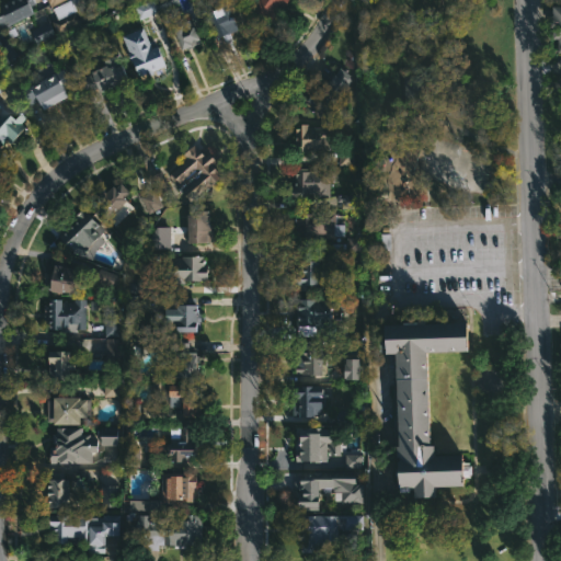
[(37,0),(38,2),(33,4),(36,11),(11,24),(10,21),(2,25),(0,21),(0,8),(2,8),(1,4),(10,0),(37,0)]
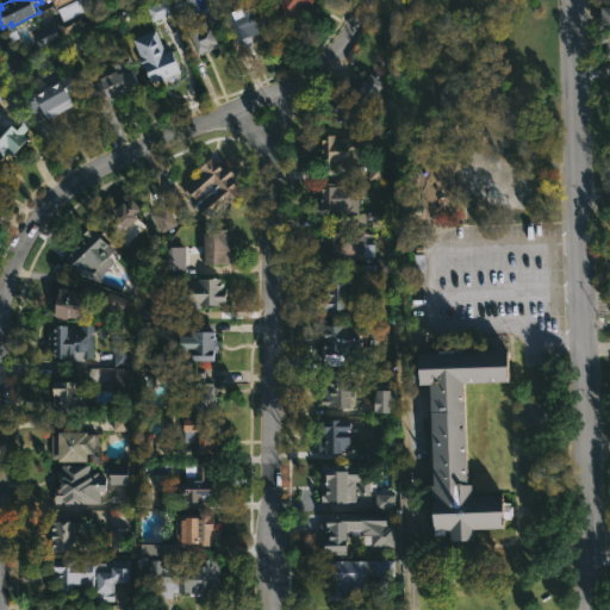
[(89,0),(100,17),(91,22),(92,24),(64,38),(57,24),(70,17),(67,8),(58,12),(53,0),(89,0)]
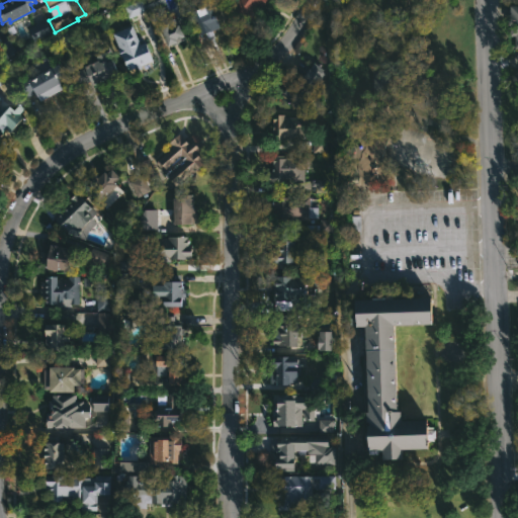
[(128,18),(146,11),(141,0),(140,0),(123,7),(128,18)]
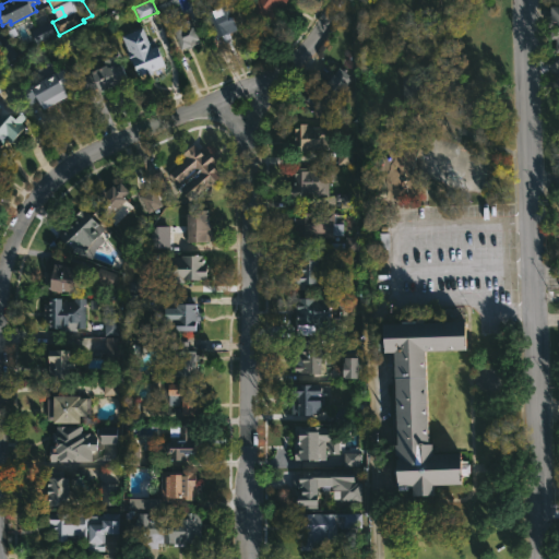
[(179,0),(180,3),(161,12),(155,0),(179,0)]
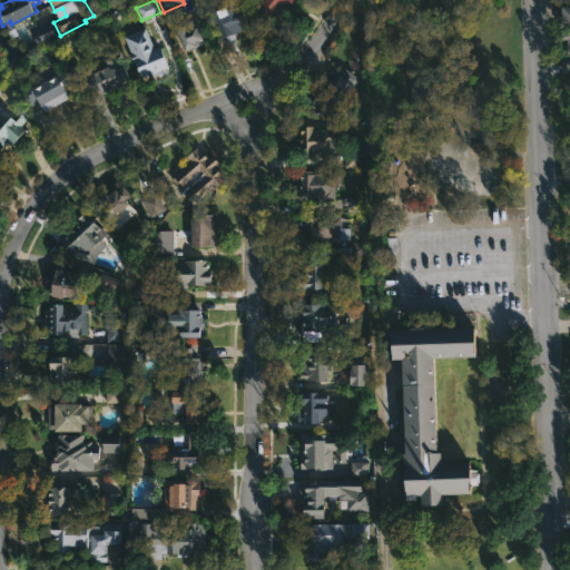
[(294,0),(293,2),(288,8),(287,7),(272,27),(251,11),(258,0),(294,0)]
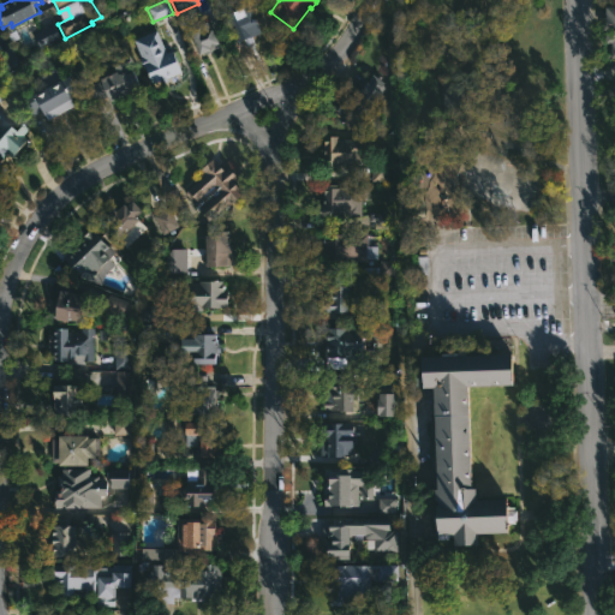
[(611,58),(614,57),(614,6),(603,6),(604,43),(610,43),(611,58)]
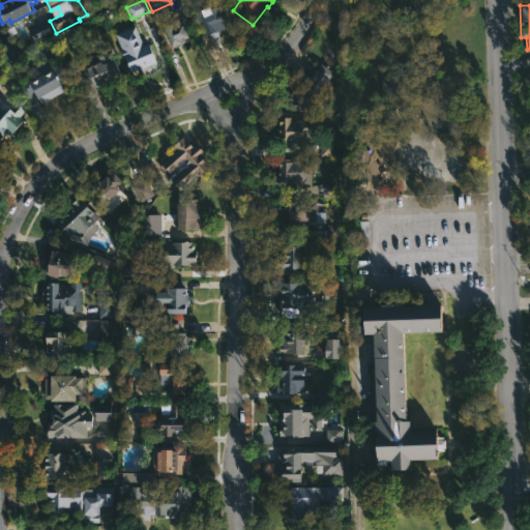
[(209,7),(212,15),(222,11),(229,28),(209,36),(199,11),(209,7)]
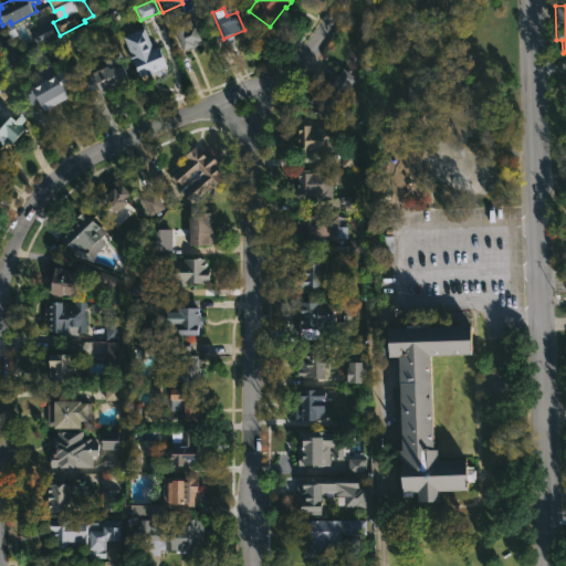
[(191,49),(185,51),(175,29),(195,20),(205,42),(191,49)]
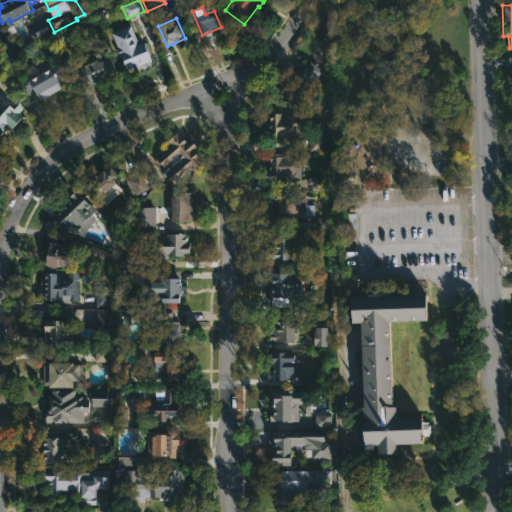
[(34,40),(50,33),(45,21),(28,27),(34,40)]
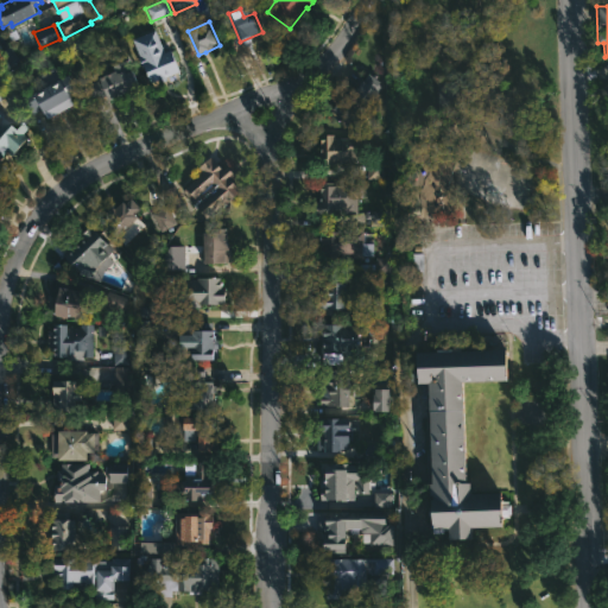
[(158,29),(168,52),(173,50),(181,71),(152,83),(134,38),(158,29)]
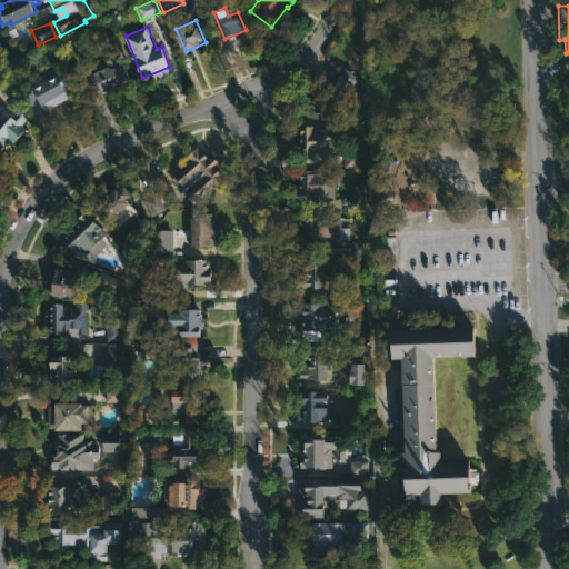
[(0,55),(7,65),(18,57),(9,43),(0,49),(0,55)]
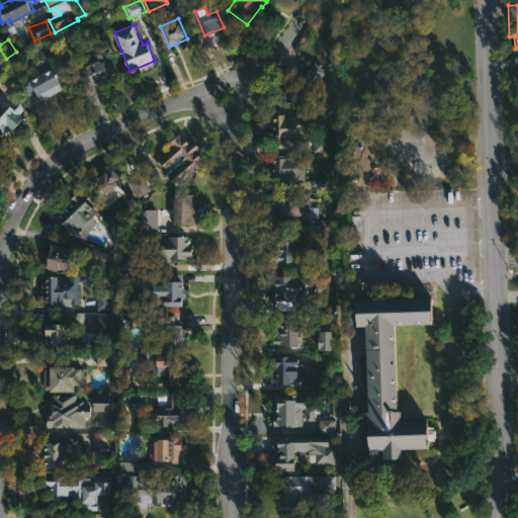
[(109,52),(113,60),(114,60),(119,75),(82,89),(75,72),(97,62),(95,57),(109,52)]
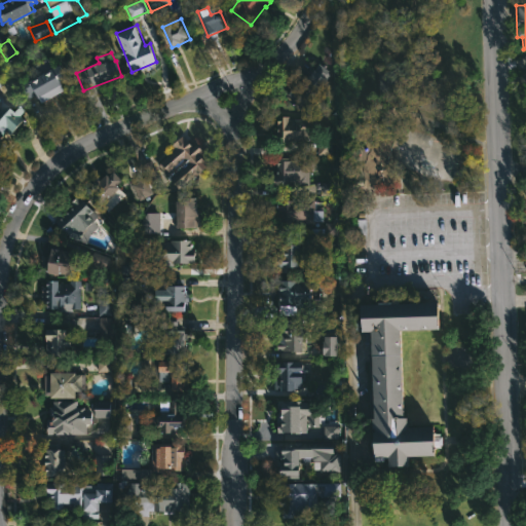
[(52,57),(59,67),(62,65),(69,77),(62,81),(67,90),(44,104),(38,95),(27,101),(22,91),(33,85),(31,82),(43,75),(37,66),(52,57)]
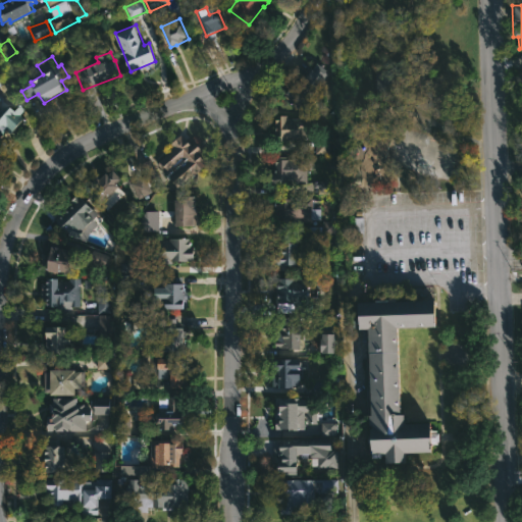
[(310,68),(316,72),(319,68),(326,73),(323,77),(325,79),(301,111),(286,101),(290,96),(286,94),(295,84),(297,86),(310,68)]
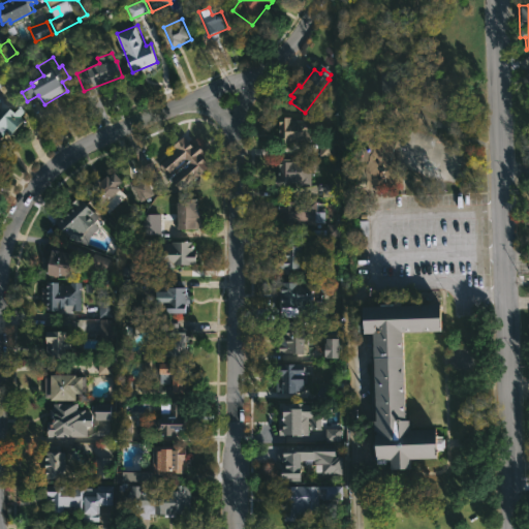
[(4,101),(11,109),(17,102),(27,111),(22,116),(27,121),(16,133),(8,127),(1,134),(6,139),(0,146),(0,94),(6,99),(4,101)]
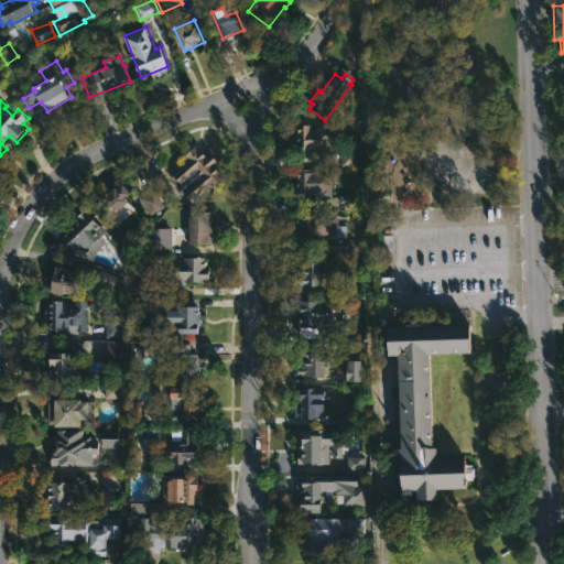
[(311,125),(311,129),(342,129),(342,142),(332,142),(332,151),(327,152),(327,161),(299,162),(299,126),(311,125)]
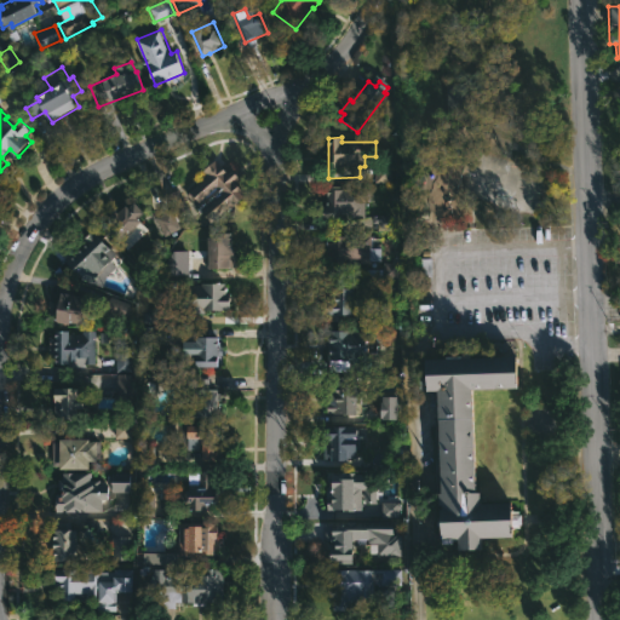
[(223,168),(228,172),(233,167),(241,177),(235,182),(247,195),(231,210),(229,207),(212,223),(195,206),(199,204),(189,191),(204,179),(200,174),(217,160),(223,168)]
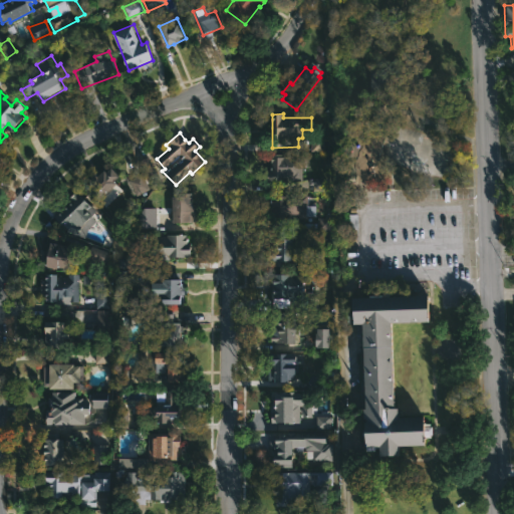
[(310,151),(323,151),(322,140),(310,140),(310,151)]
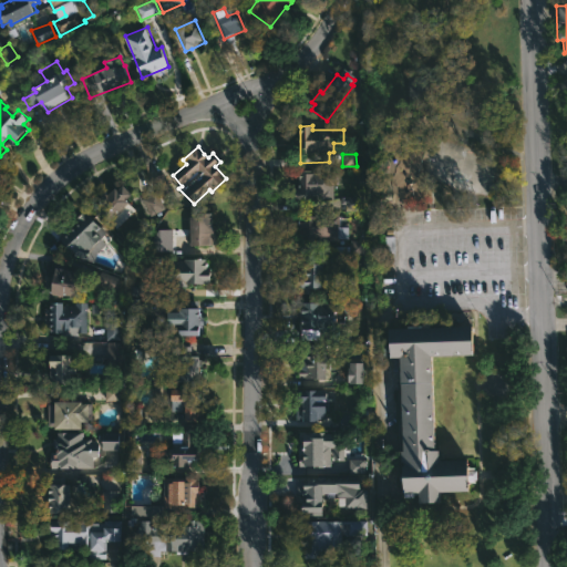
[(166,208),(152,217),(141,199),(157,189),(151,178),(162,171),(175,192),(162,200),(166,208)]
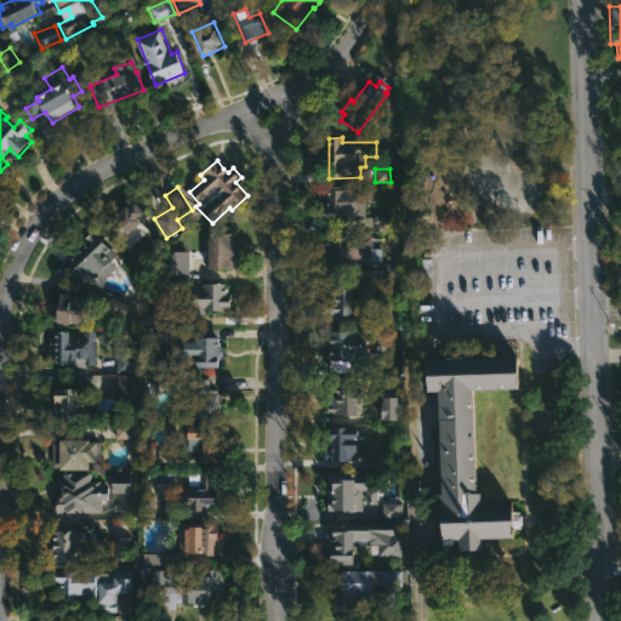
[(341,187),(341,189),(371,189),(372,203),(366,203),(366,218),(353,218),(353,214),(340,214),(340,221),(326,221),(326,187),(341,187)]
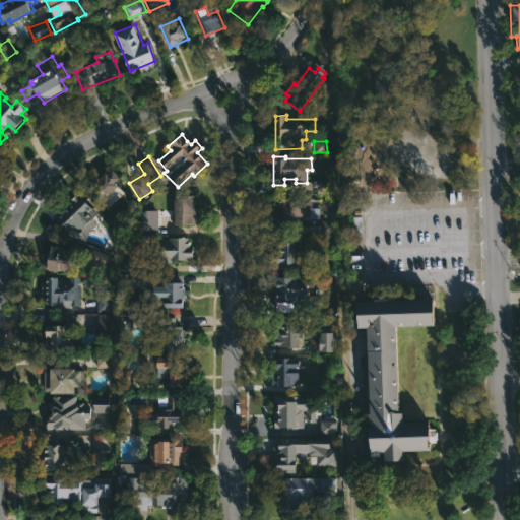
[(114,170),(122,178),(99,200),(87,188),(100,177),(101,178),(107,172),(109,175),(114,170)]
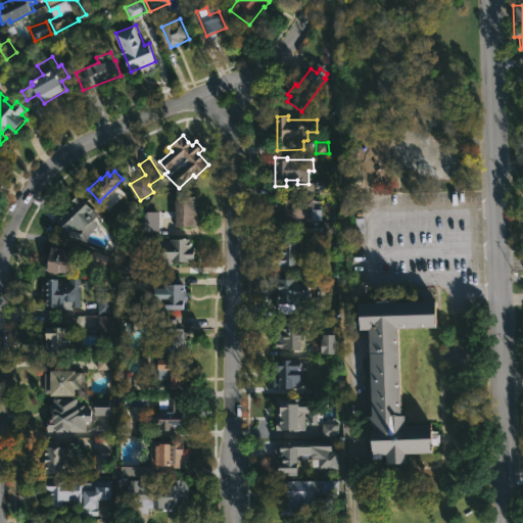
[(332,194),(331,182),(316,182),(317,195),(332,194)]
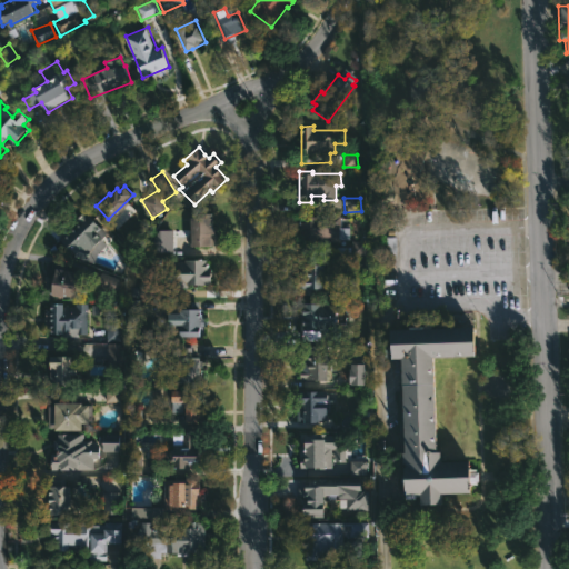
[(85,210),(107,233),(102,239),(107,245),(89,262),(76,257),(60,239),(79,223),(76,220),(85,210)]
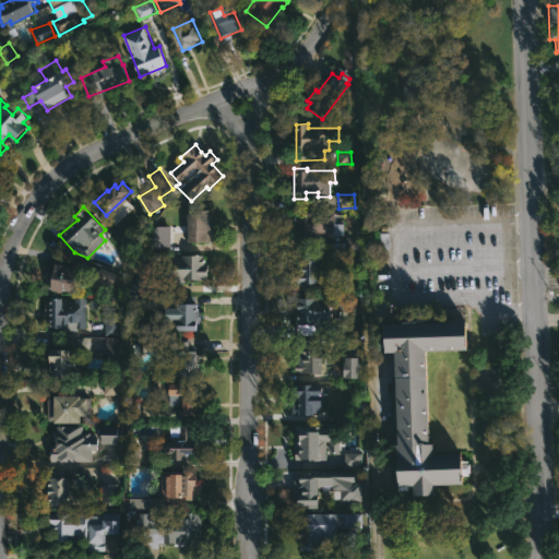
[(211,211),(211,229),(213,229),(213,244),(188,244),(188,214),(203,214),(203,211),(211,211)]
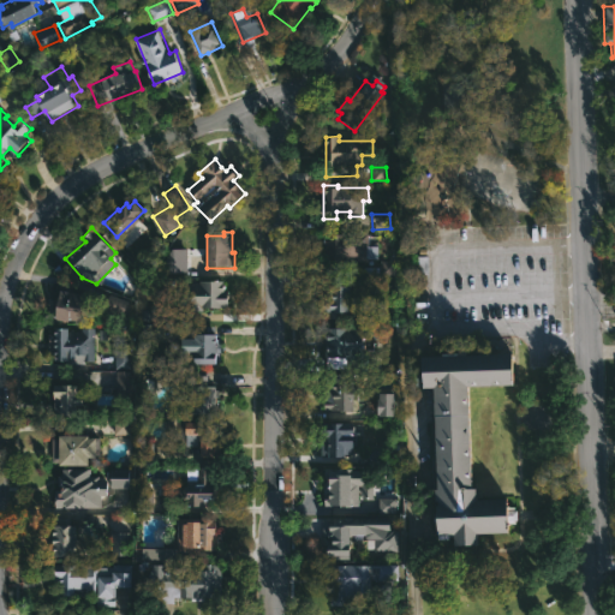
[(366,234),(366,255),(396,256),(396,275),(366,275),(368,262),(346,262),(346,266),(330,266),(328,251),(326,251),(326,233),(366,234)]
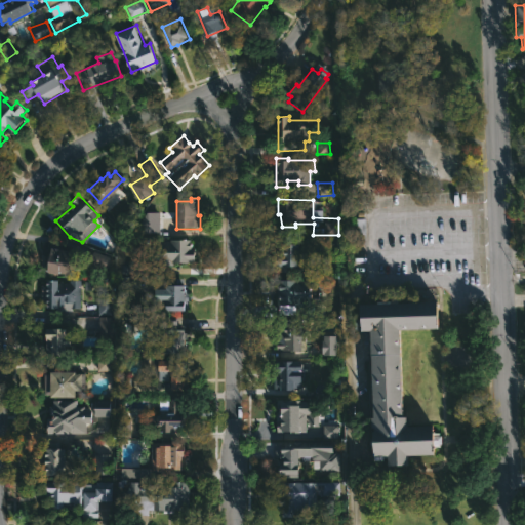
[(159,233),(160,212),(142,212),(142,233),(159,233)]
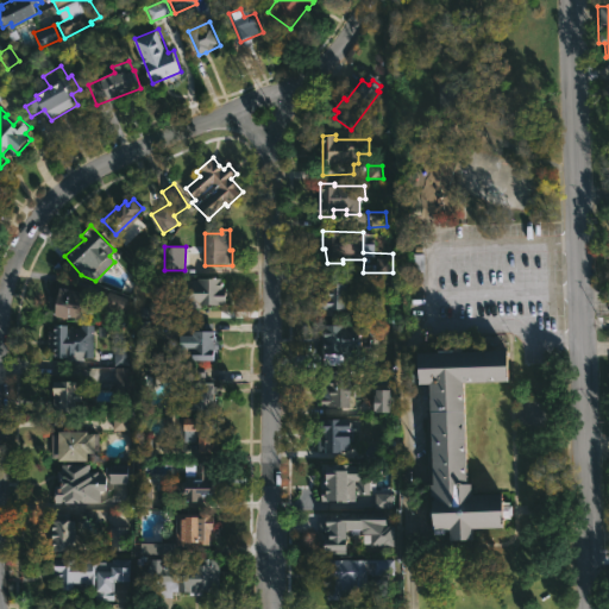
[(422,283),(422,255),(410,255),(410,283),(422,283)]
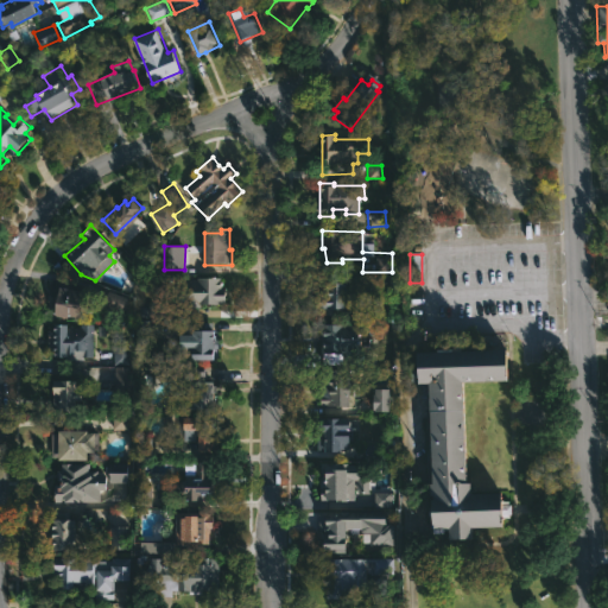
[(222,277),(222,287),(226,287),(226,304),(221,304),(221,305),(179,305),(179,280),(197,280),(197,278),(222,277)]
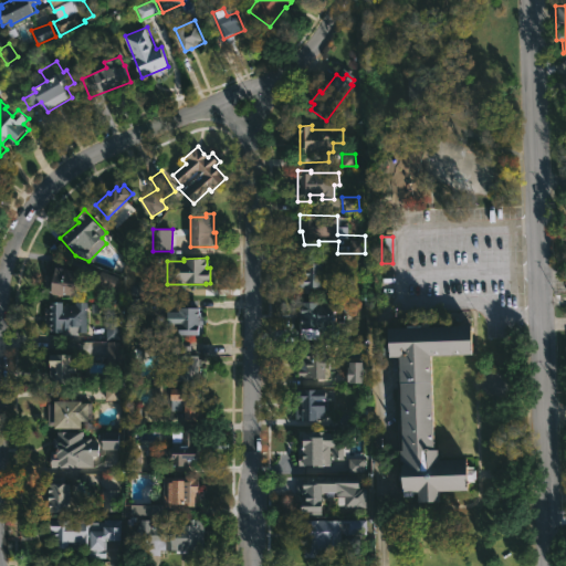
[(325,264),(325,289),(323,289),(323,294),(303,294),(303,287),(300,287),(300,276),(306,276),(307,263),(325,264)]
